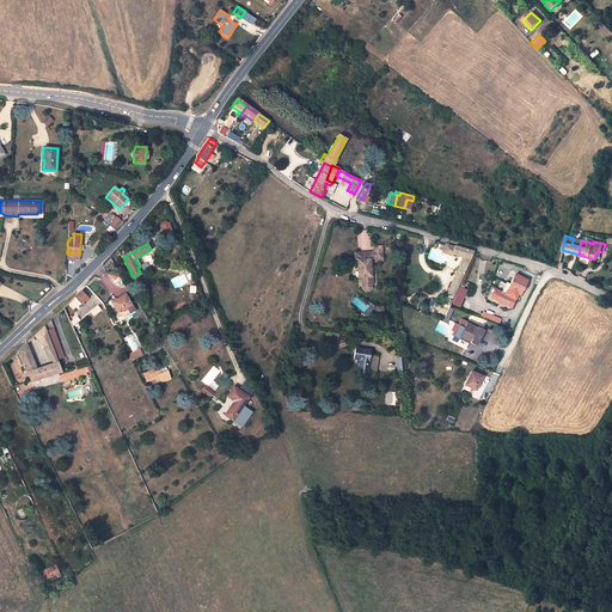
[(383,244),(373,244),(375,263),(384,262),(383,244)]
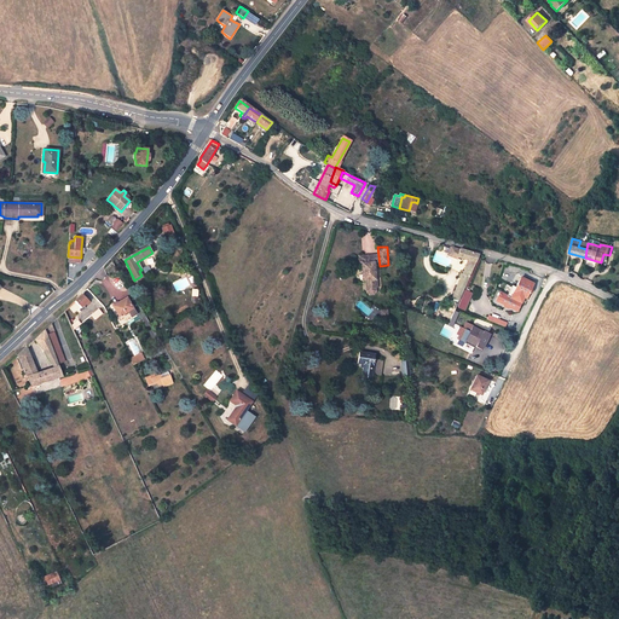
[(450,248),(446,255),(455,259),(456,258),(460,250),(450,248)]
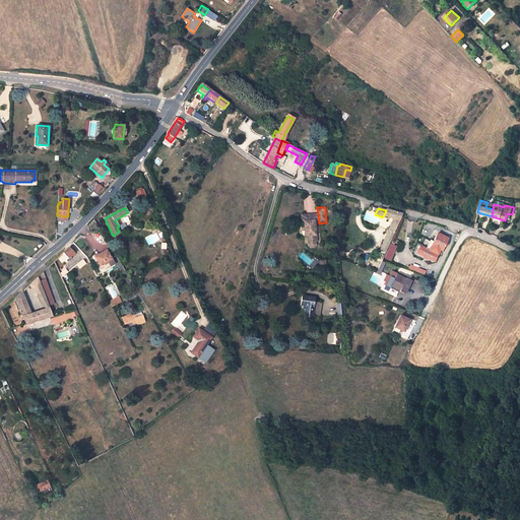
[(385,236),(383,241),(379,251),(386,254),(390,244),(402,214),(386,210),(383,216),(392,219),(388,231),(386,231),(385,235),(385,236)]
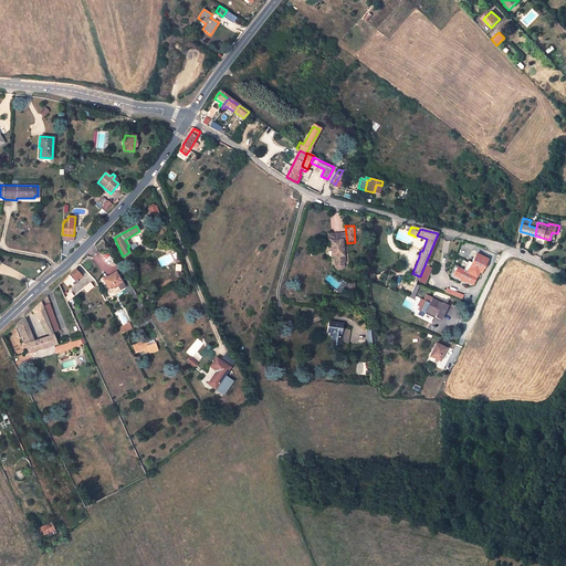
[(336,242),(329,243),(332,258),(334,258),(335,268),(336,268),(339,270),(343,269),(345,266),(345,264),(344,261),(344,257),(342,241),(336,242)]
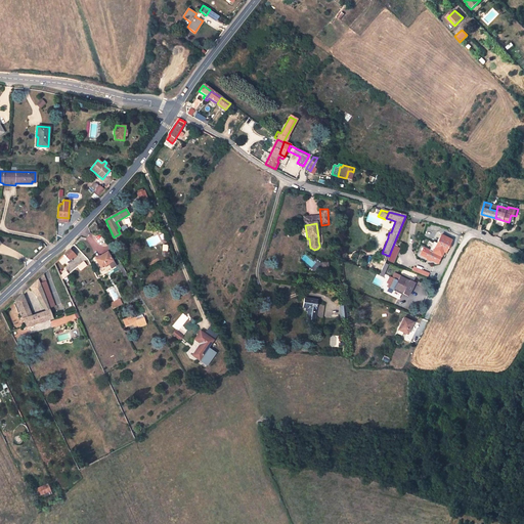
[(443,252),(444,252),(450,239),(441,234),(432,252),(423,247),(420,254),(437,263),(443,252)]
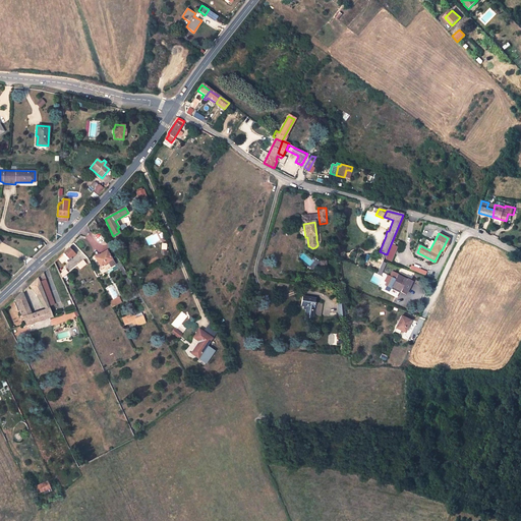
[(391,244),(387,254),(384,259),(391,263),(397,247),(391,244)]
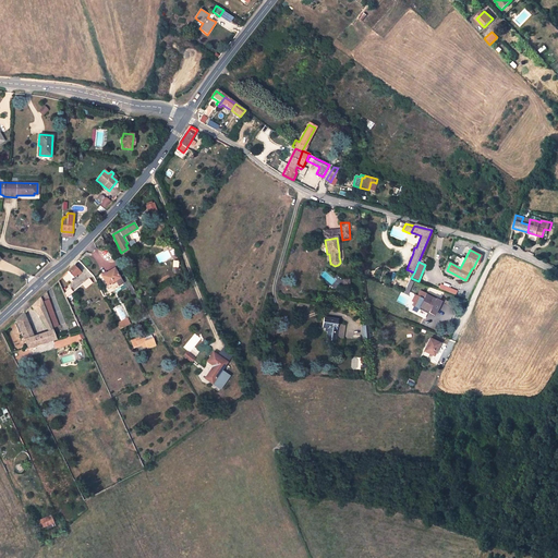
[(77,273),(72,266),(67,271),(72,278),(69,280),(71,282),(75,278),(73,277),(77,273)]
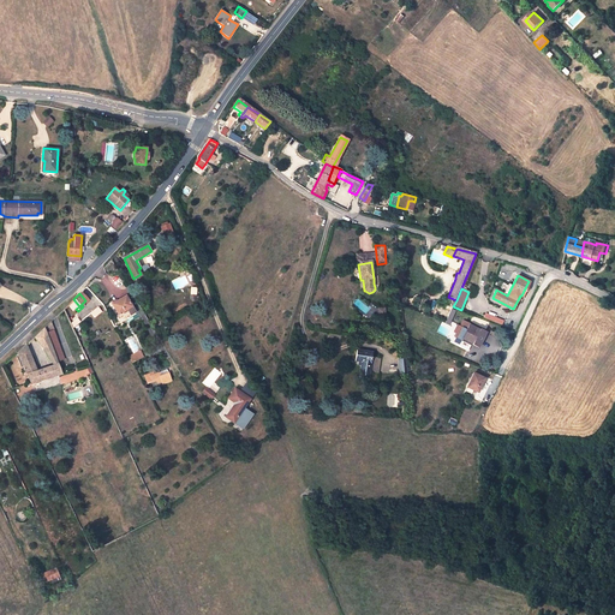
[(124,311),(131,308),(125,298),(112,305),(118,316),(124,311)]
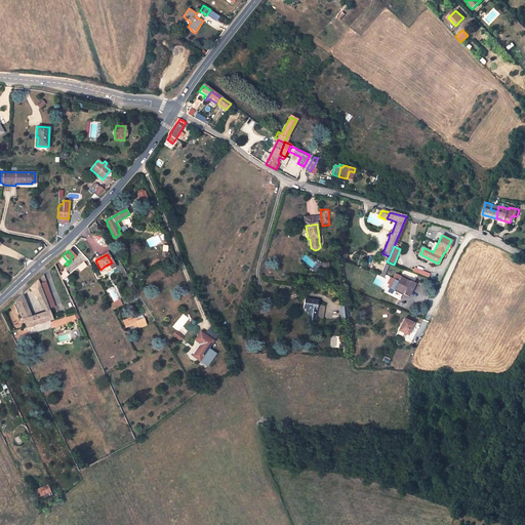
[(106,266),(109,271),(112,270),(115,268),(112,263),(106,266)]
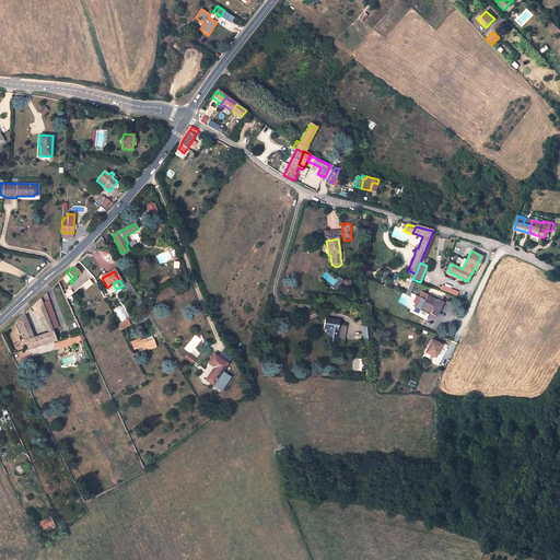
[(92,286),(89,281),(82,286),(85,291),(92,286)]
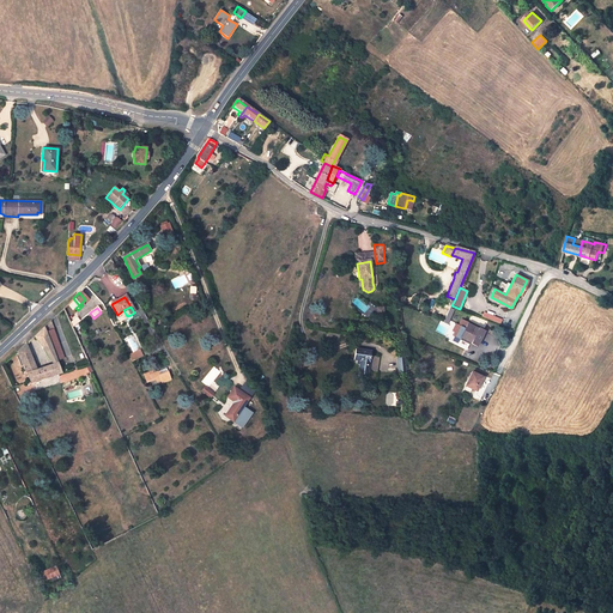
[(448,325),(453,309),(448,308),(443,322),(448,325)]
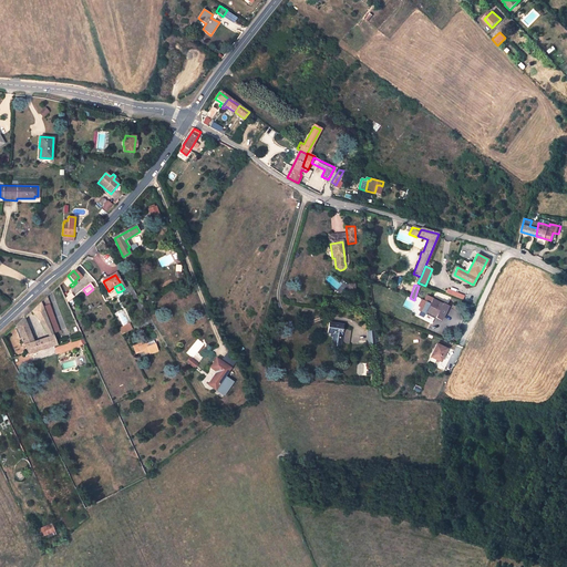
[(115,294),(117,292),(114,287),(109,291),(107,291),(111,297),(115,294)]
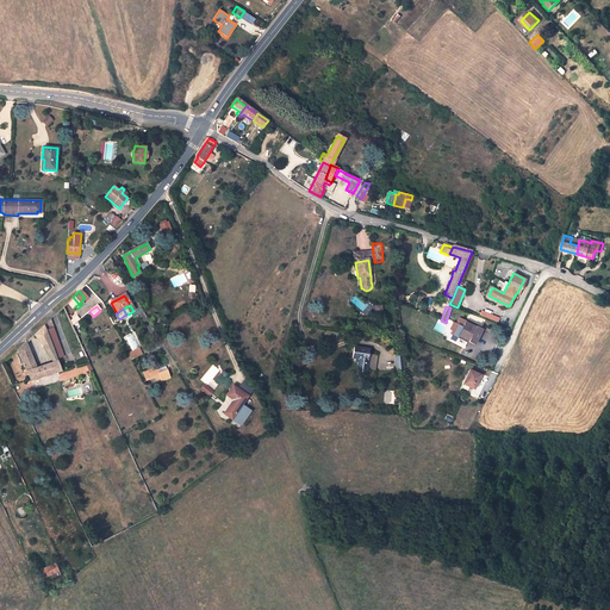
[(479,316),(498,323),(499,318),(481,311),(479,316)]
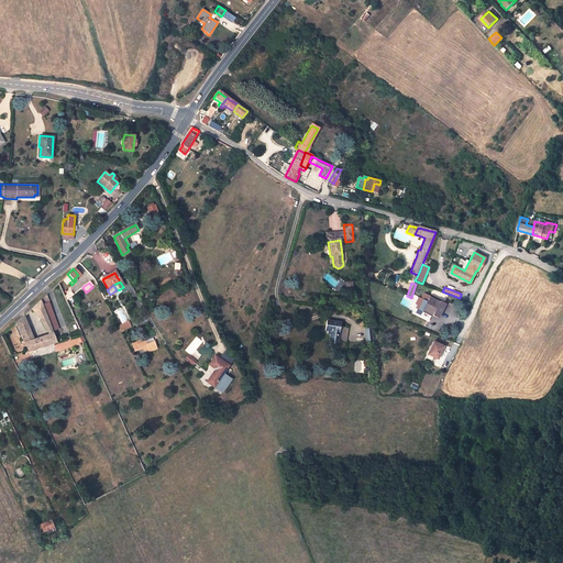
[(421,313),(421,311),(420,310),(427,296),(421,294),(419,301),(417,307),(415,310),(421,313)]
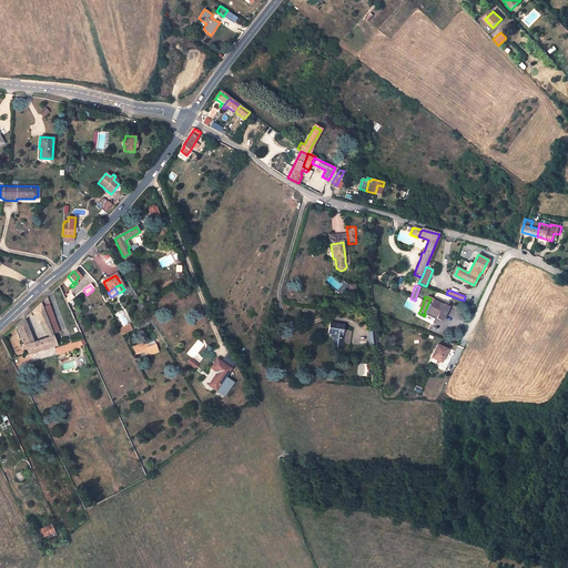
[(448,307),(430,298),(424,313),(425,314),(442,321),(448,307)]
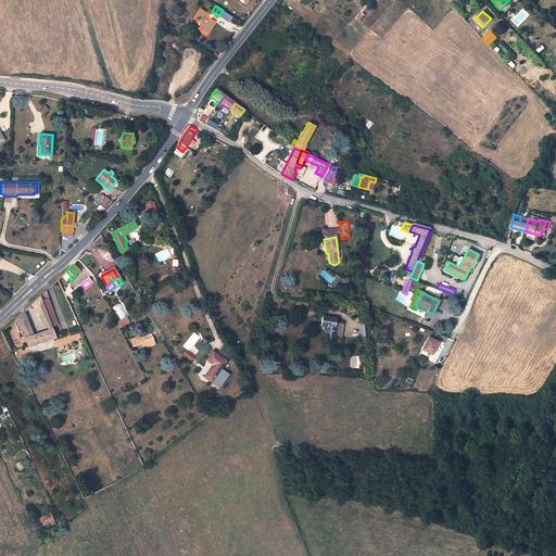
[(40,297),(30,306),(38,316),(47,332),(32,337),(23,314),(15,320),(28,348),(54,335),(51,327),(41,301),(40,297)]
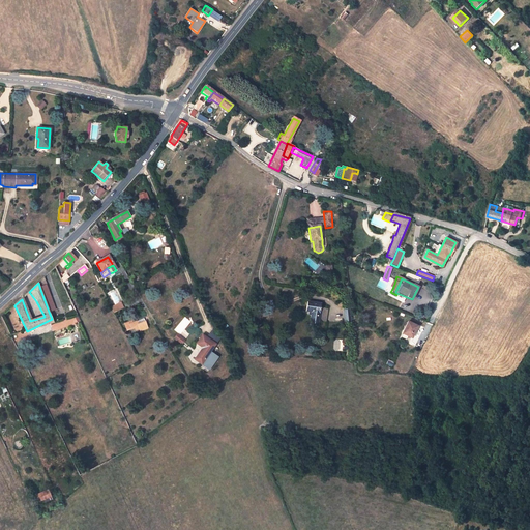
[(45,285),(39,287),(49,312),(53,310),(45,285)]
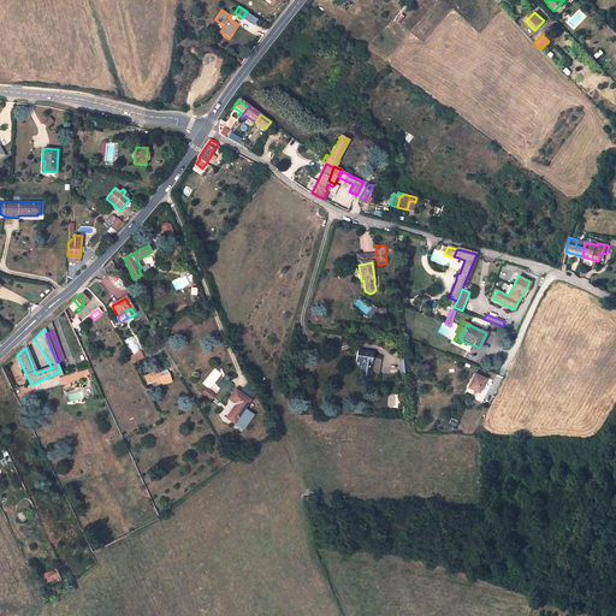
[(377,372),(379,357),(371,355),(372,350),(357,347),(355,357),(361,359),(357,372),(366,374),(367,371),(377,372)]
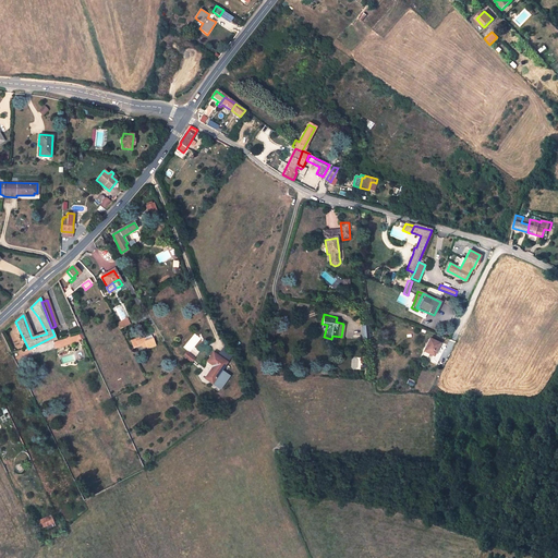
[(126,317),(117,323),(120,329),(130,324),(126,317)]
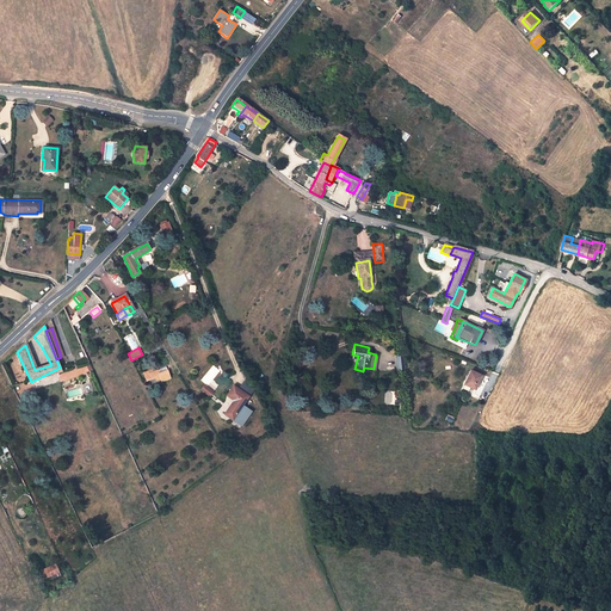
[(63,381),(92,372),(90,365),(61,374),(63,381)]
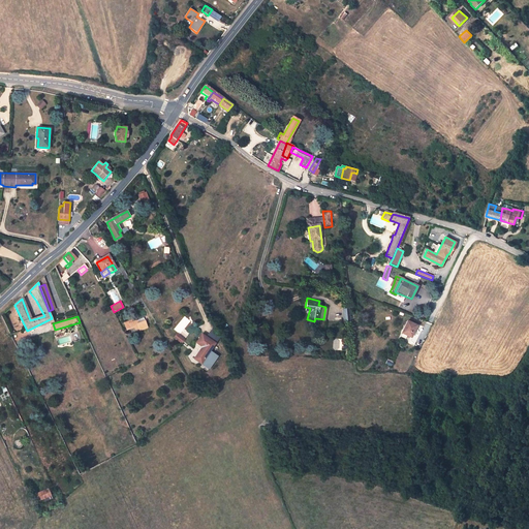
[(132,320),(124,323),(127,331),(130,329),(130,330),(134,328),(135,331),(138,329),(139,330),(148,327),(145,320),(136,323),(136,321),(129,324),(133,322),(132,320)]
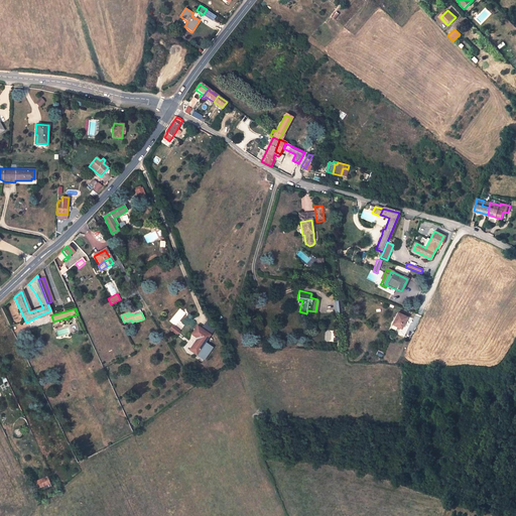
[(391,326),(397,329),(400,331),(406,317),(397,313),(391,326)]
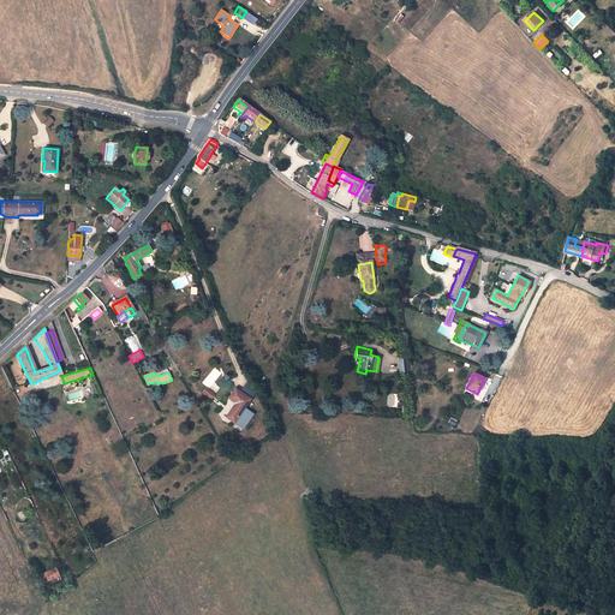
[(206,387),(202,393),(212,399),(215,394),(206,387)]
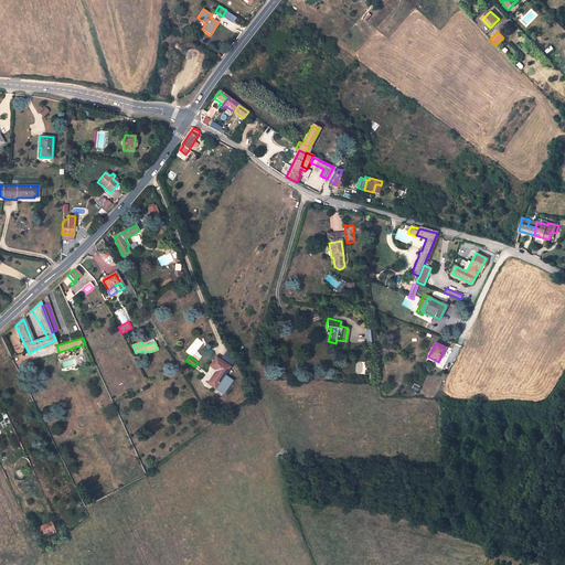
[(215,371),(206,384),(213,390),(228,368),(215,358),(209,366),(215,371)]
